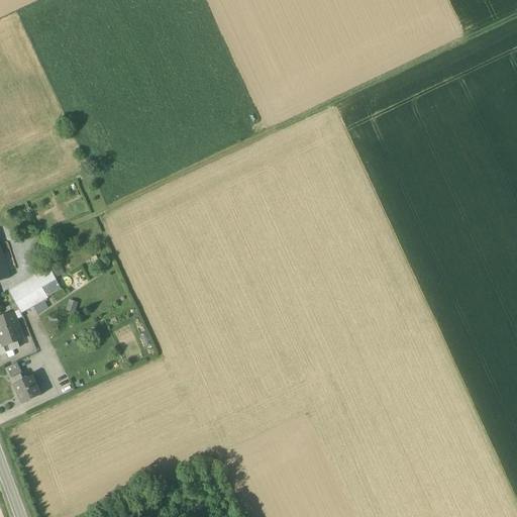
[(0,247),(0,281),(10,279),(0,247)]
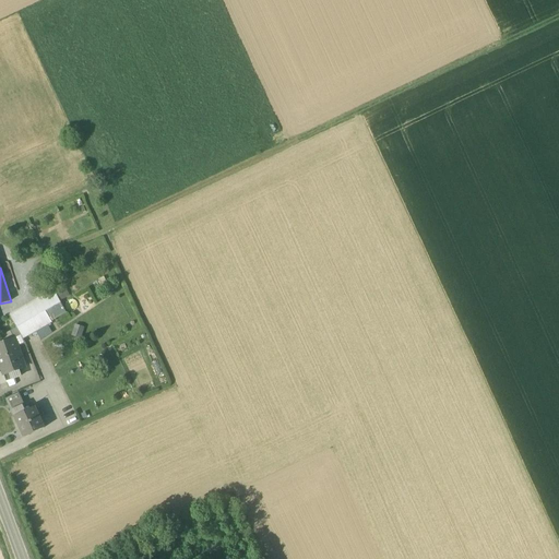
[(55,293),(59,301),(69,296),(64,287),(55,293)]
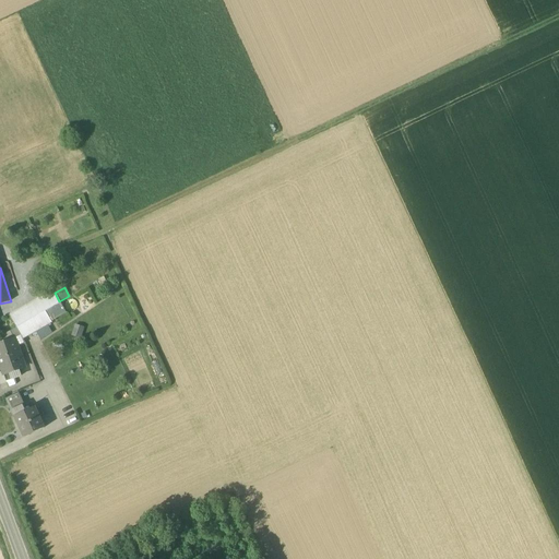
[(10,318),(16,328),(60,302),(59,301),(55,293),(10,318)]
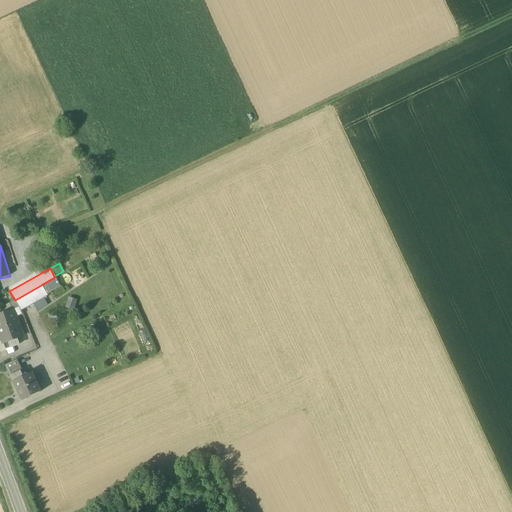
[(47,305),(43,298),(47,296),(46,294),(60,286),(55,277),(15,300),(21,311),(33,304),(37,312),(47,305)]
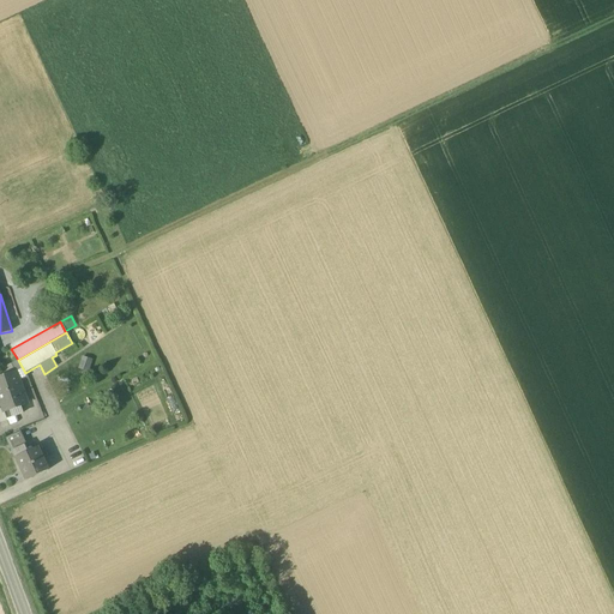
[(92,360),(82,356),(78,368),(89,372),(92,360)]
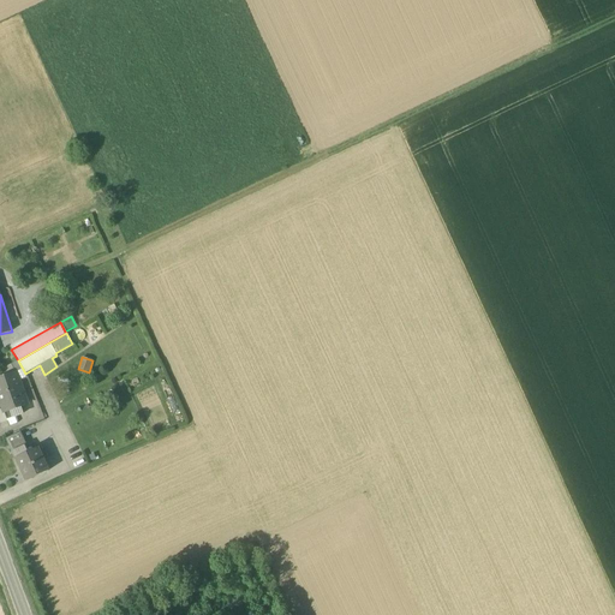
[(0,400),(3,410),(4,412),(21,407),(27,405),(18,381),(28,377),(25,374),(18,360),(11,364),(15,374),(0,378),(0,400)]
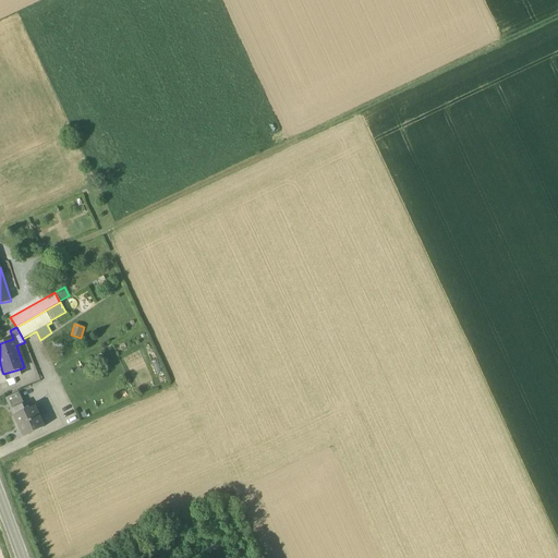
[(1,336),(3,340),(12,336),(10,331),(1,336)]
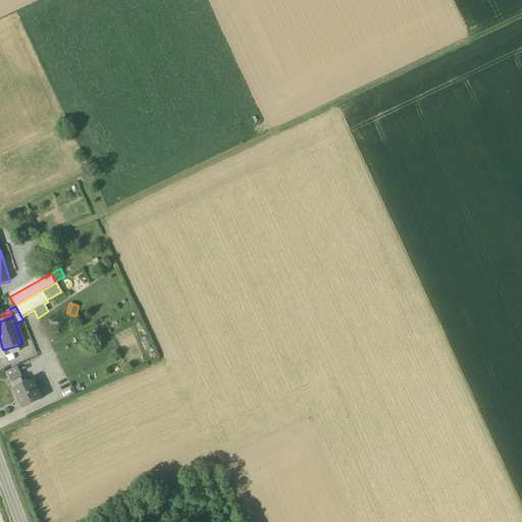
[(3,350),(6,357),(13,354),(19,352),(17,346),(3,350)]
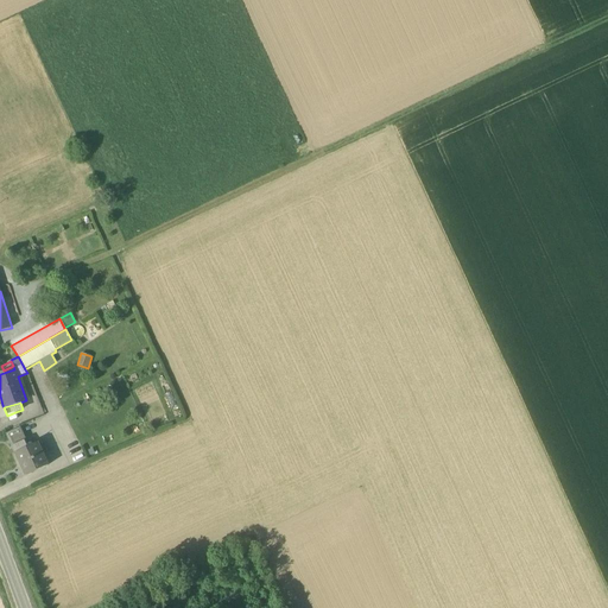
[(16,412),(7,416),(7,417),(10,422),(18,419),(16,412)]
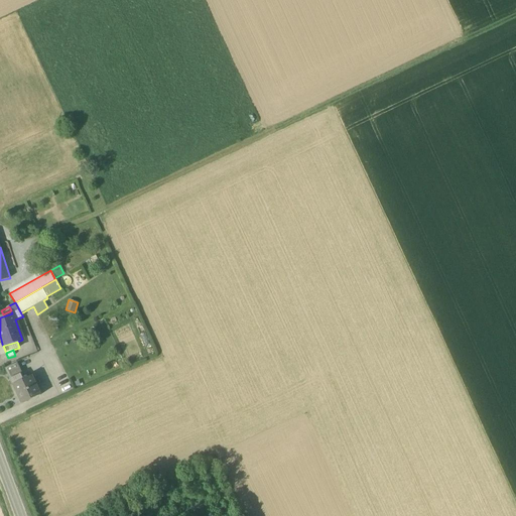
[(6,368),(14,384),(24,379),(17,364),(6,368)]
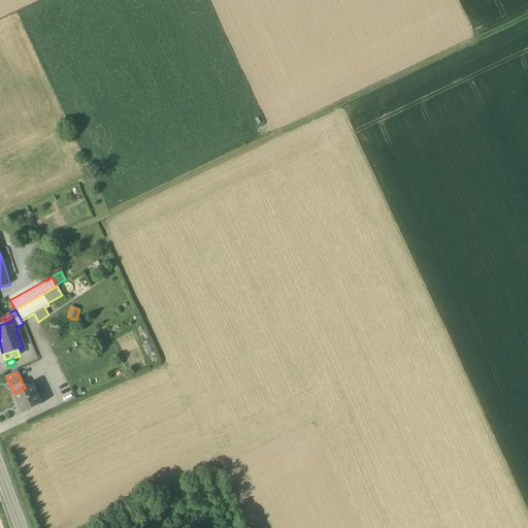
[(13,393),(23,414),(41,404),(32,385),(25,388),(14,393),(13,393)]
